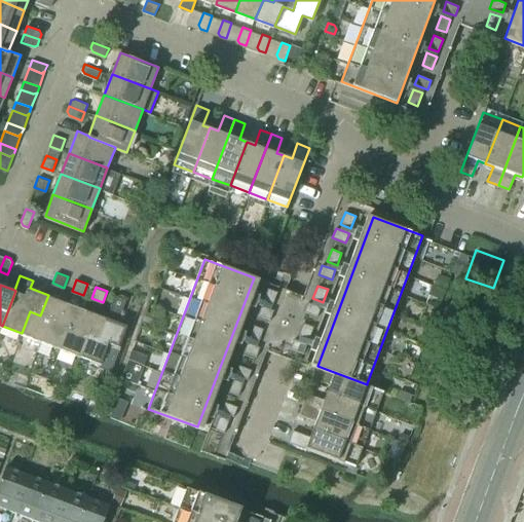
[(273,304),(277,292),(268,288),(263,300),(273,304)]
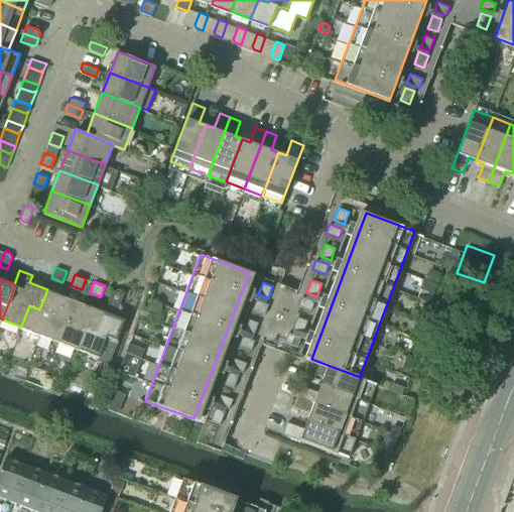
[(120,303),(124,292),(113,288),(109,299),(120,303)]
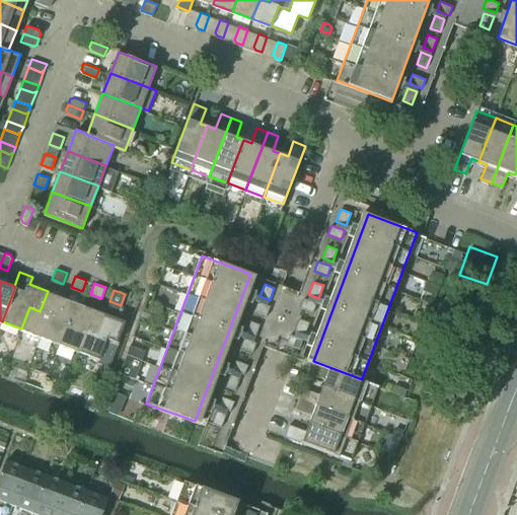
[(59,318),(67,298),(48,291),(40,311),(29,307),(21,328),(41,336),(49,314),(59,318)]
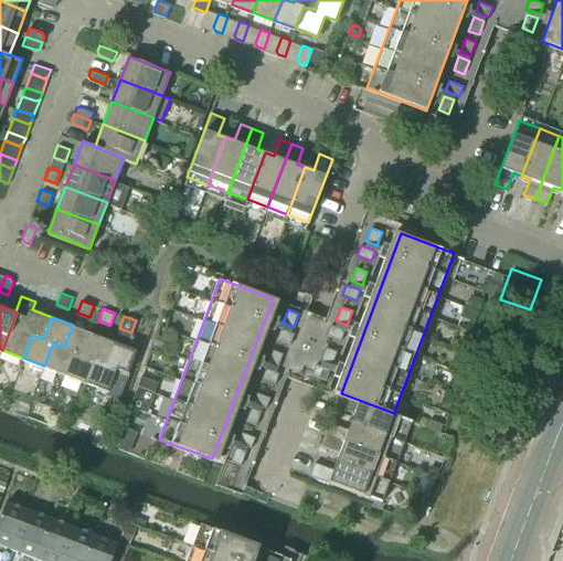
[(341,340),(346,329),(331,324),(327,335),(341,340)]
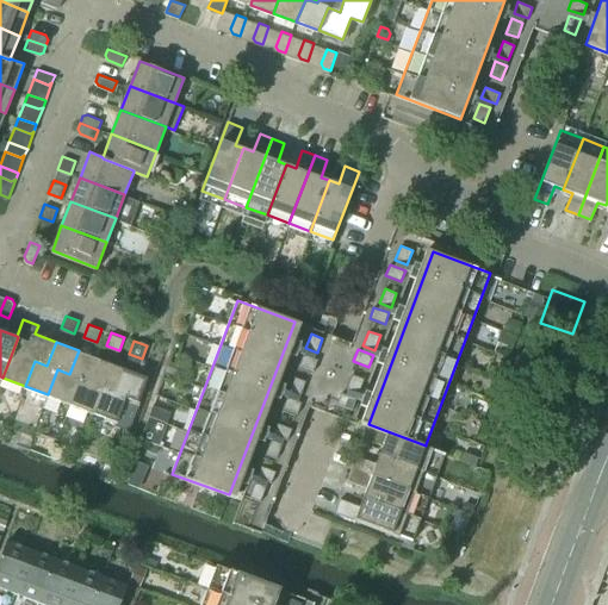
[(93,382),(101,360),(79,350),(69,374),(57,369),(48,394),(70,404),(80,378),(93,382)]
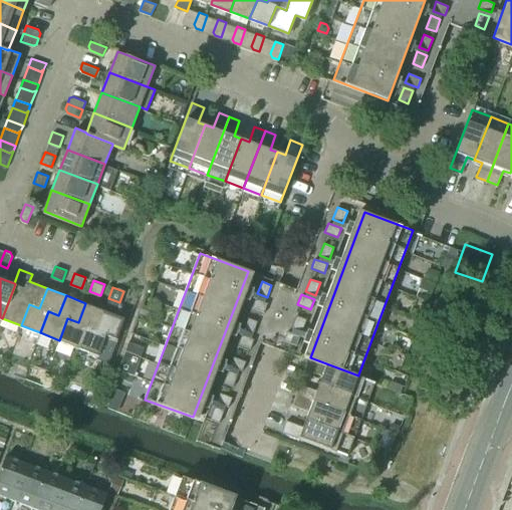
[(264,312),(268,303),(256,298),(252,307),(264,312)]
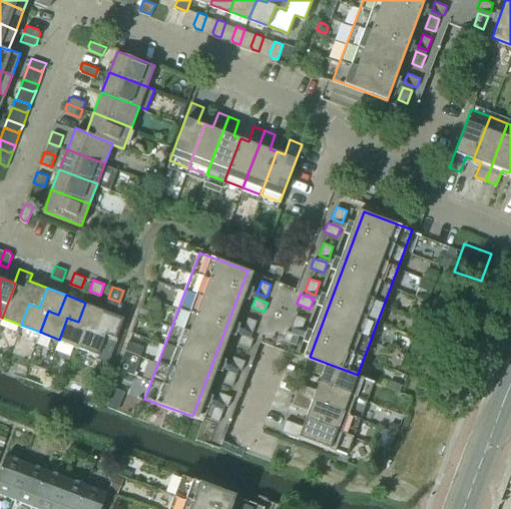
[(97,329),(104,310),(85,303),(78,322),(67,318),(59,340),(78,347),(86,325),(97,329)]
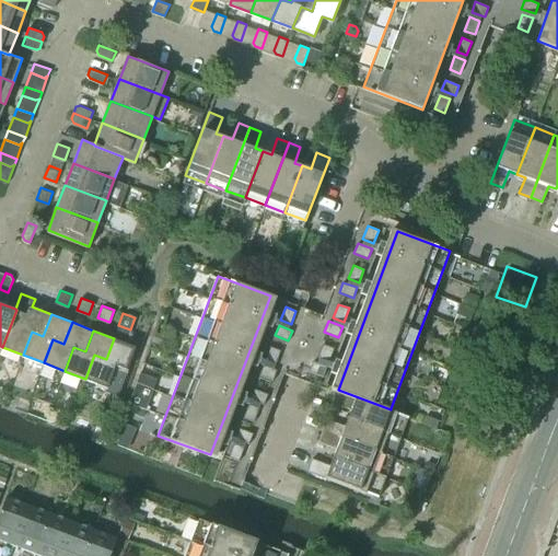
[(127,369),(136,346),(114,338),(106,359),(94,355),(85,379),(107,386),(116,365),(127,369)]
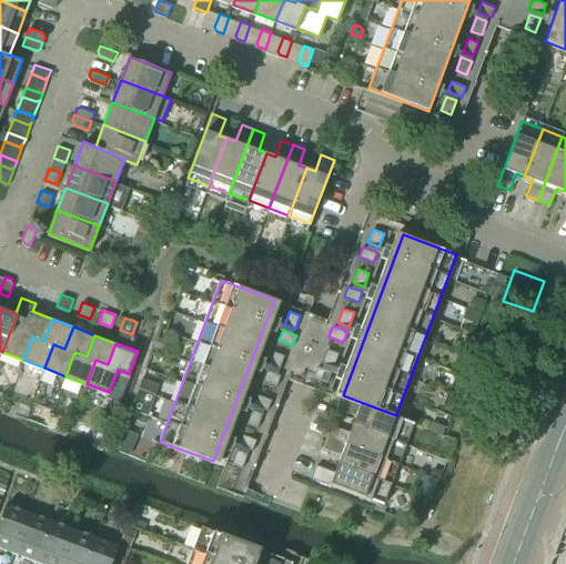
[(334,366),(339,353),(327,349),(323,362),(334,366)]
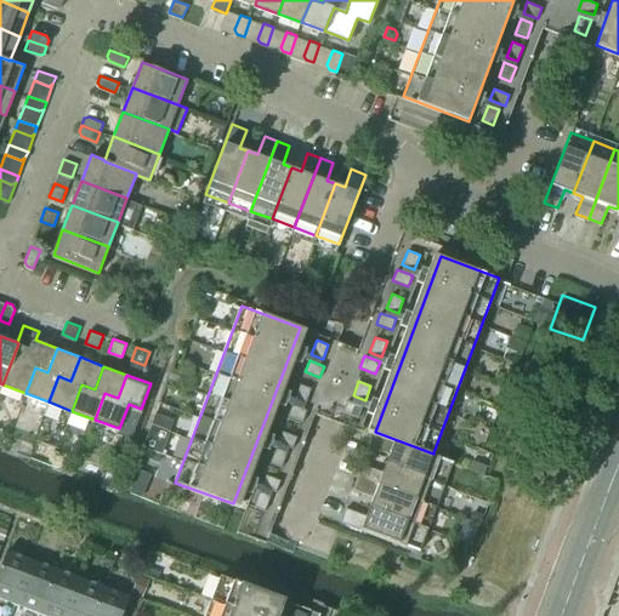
[(306,403),(312,388),(300,383),(295,398),(306,403)]
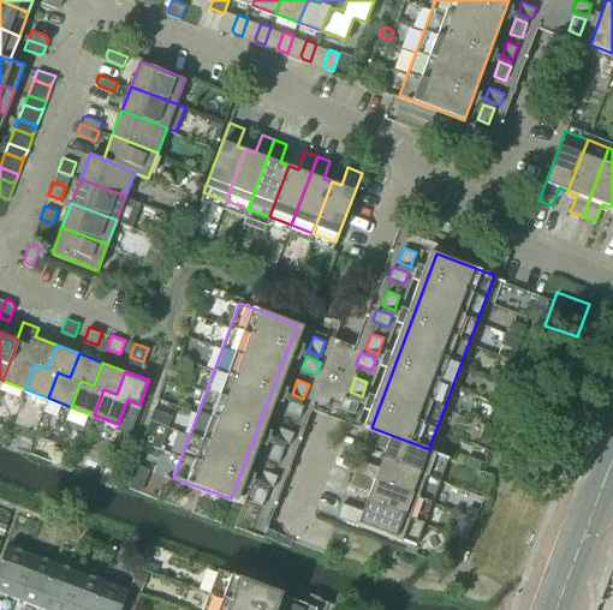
[(356,413),(359,401),(344,395),(340,407),(356,413)]
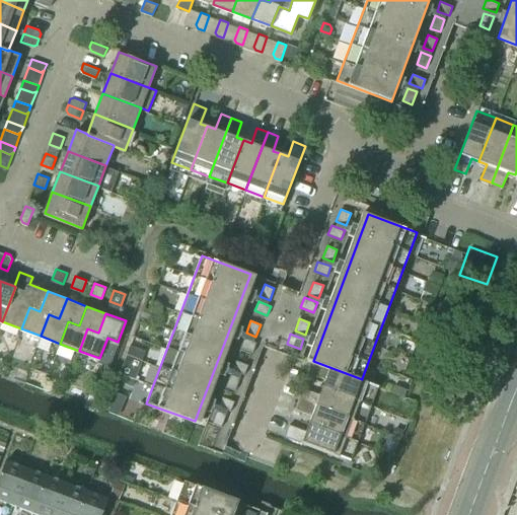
[(253,352),(256,342),(244,338),(241,347),(253,352)]
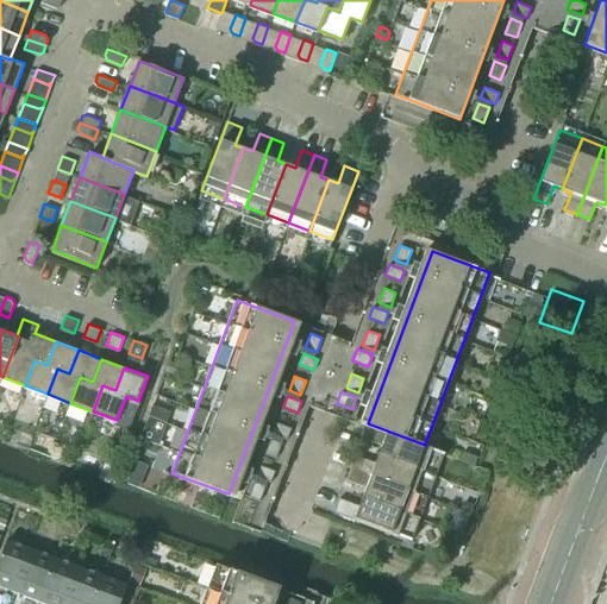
[(287,439),(292,427),(277,422),(273,433),(287,439)]
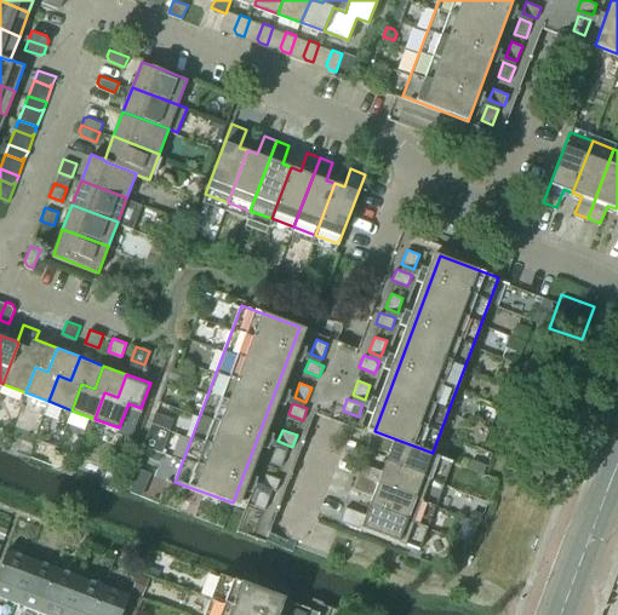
[(447,457),(433,452),(433,453),(375,431),(370,443),(390,452),(387,460),(438,480),(447,457)]
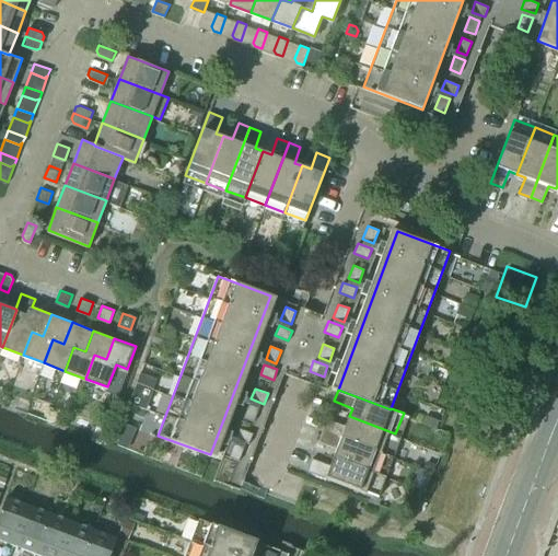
[(254,420),(259,407),(250,404),(244,417),(254,420)]
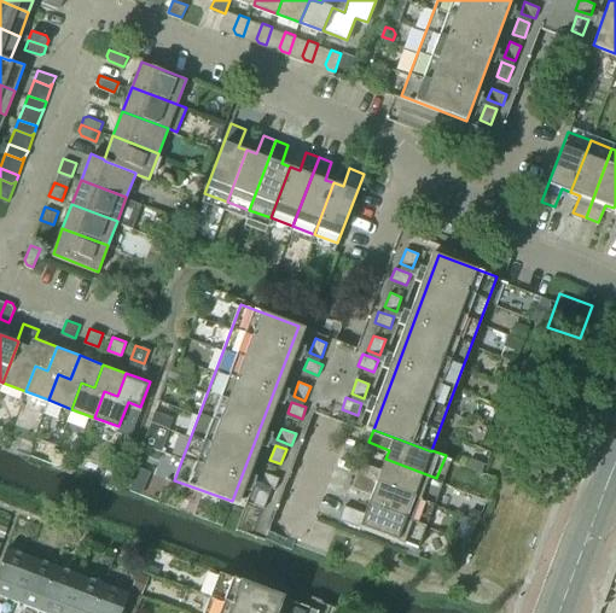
[(443,480),(436,478),(385,459),(382,468),(361,460),(356,473),(429,500),(435,502),(443,480)]
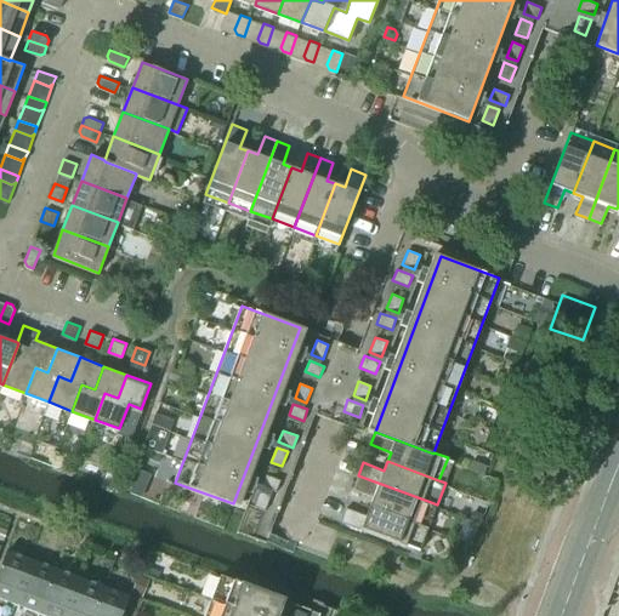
[(277,491),(280,479),(266,474),(262,485),(277,491)]
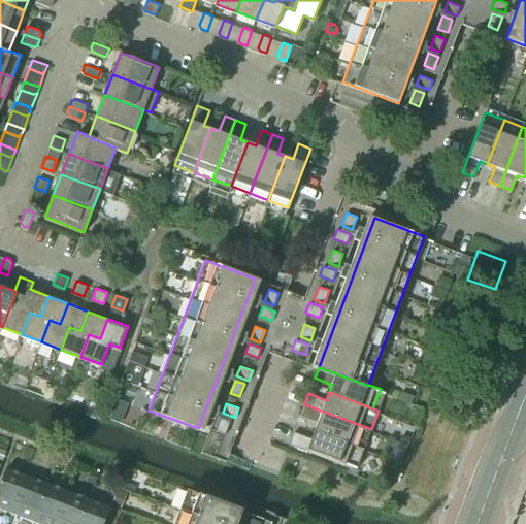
[(359,446),(366,427),(304,404),(300,415),(318,422),(315,429),(359,446)]
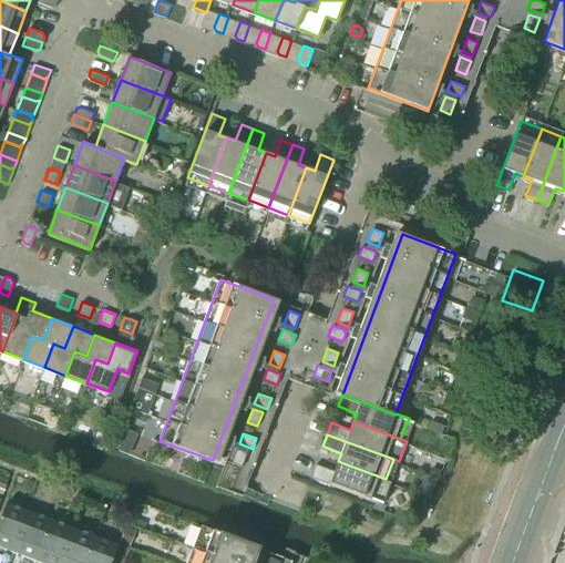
[(243,466),(247,452),(237,449),(232,462),(243,466)]
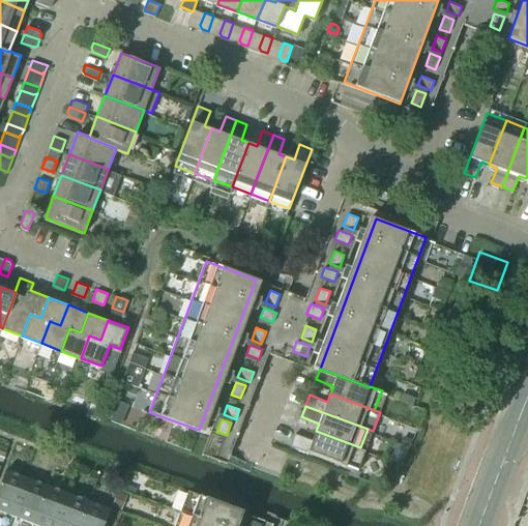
[(352,467),(360,447),(316,431),(313,438),(296,432),(291,444),(352,467)]
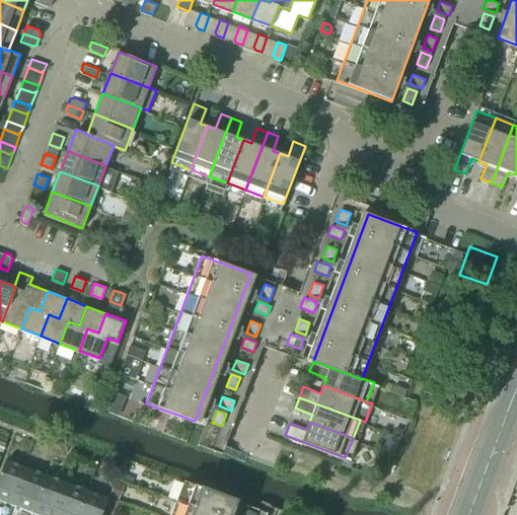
[(0,498),(13,504),(29,461),(20,457),(18,462),(6,458),(0,474),(0,498)]
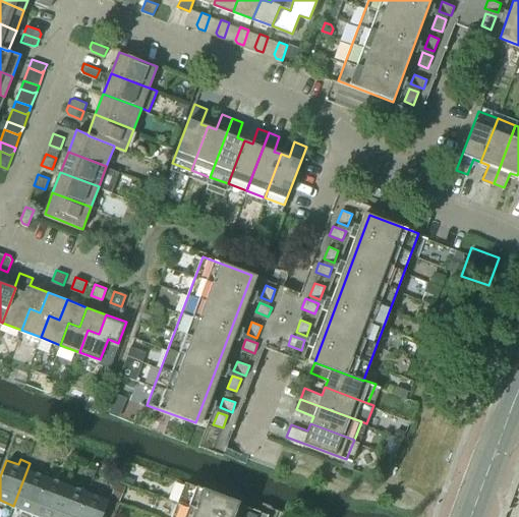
[(34,513),(48,475),(38,471),(39,466),(30,463),(13,506),(34,513)]
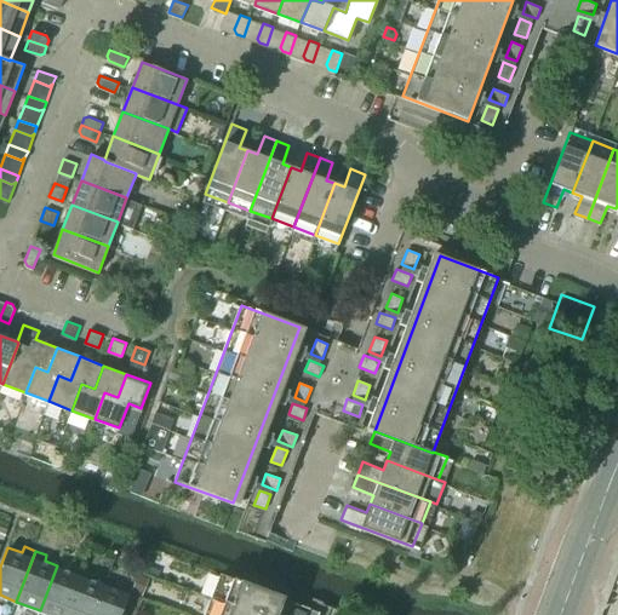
[(51,614),(66,614),(83,569),(72,564),(70,570),(57,565),(40,610),(51,614)]
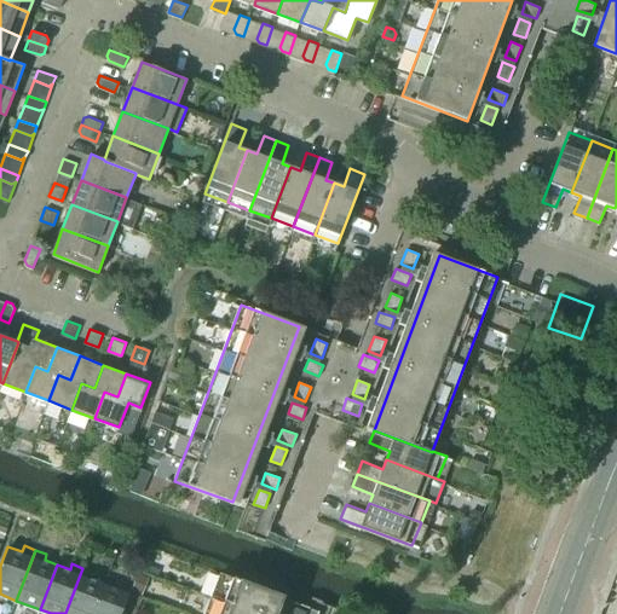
[(92,613),(104,583),(92,578),(94,572),(82,568),(65,613),(92,613)]
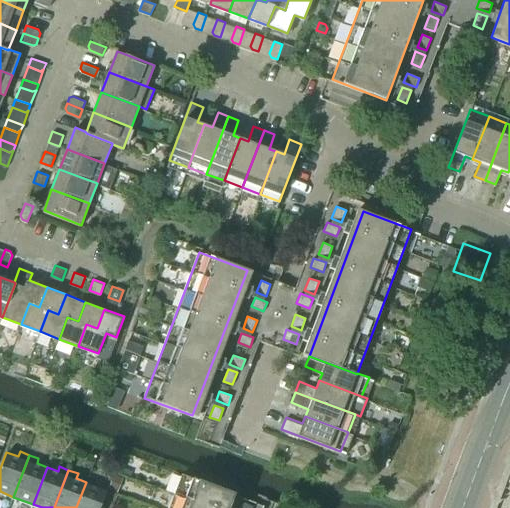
[(223,507),(230,492),(182,474),(168,507),(223,507)]
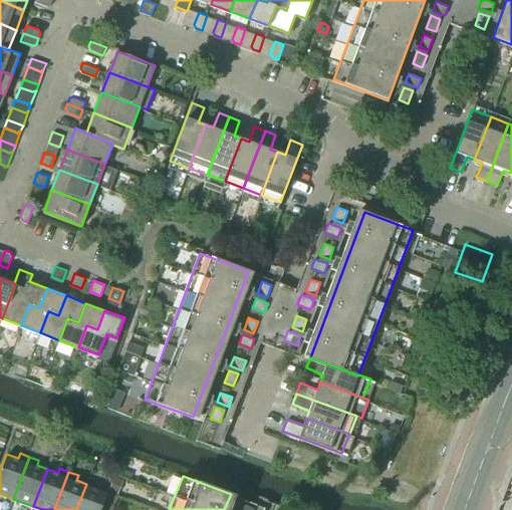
[(100,509),(109,487),(99,483),(97,488),(86,484),(76,509),(100,509)]
